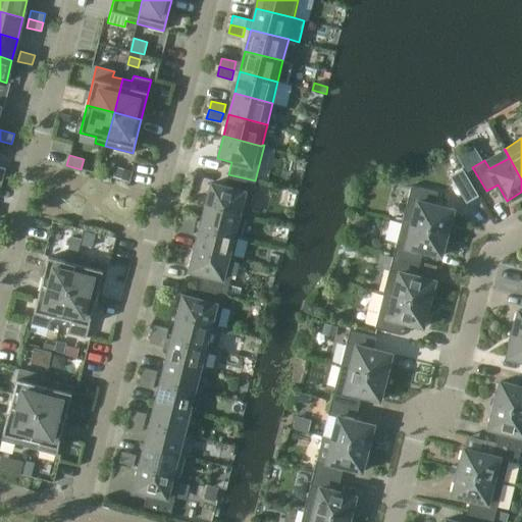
[(116,167),(114,176),(129,180),(133,170),(116,167)]
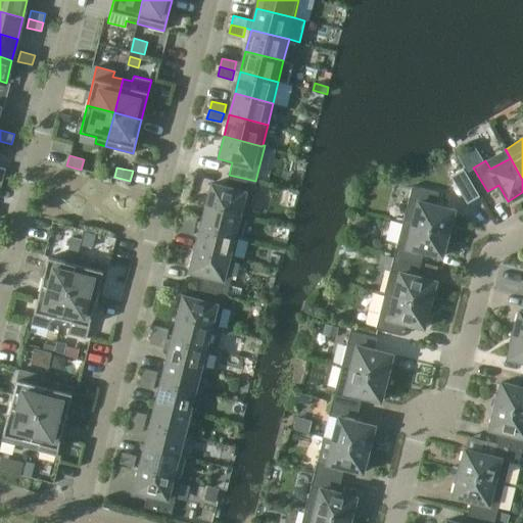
[(465,172),(460,175),(464,182),(469,179),(465,172)]
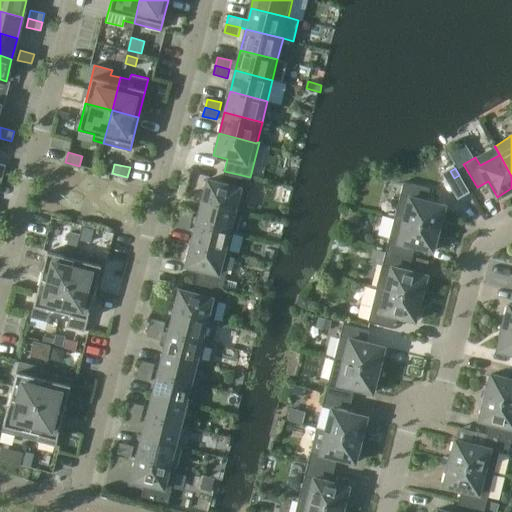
[(241,211),(250,177),(224,171),(220,183),(207,179),(202,201),(241,211)]
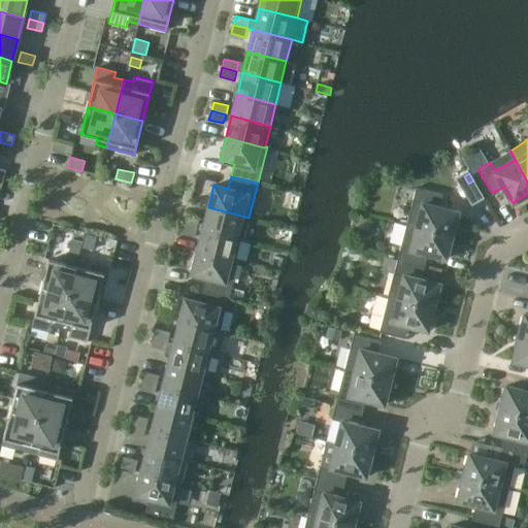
[(416,188),(406,223),(453,235),(458,211),(440,206),(443,194),(416,188)]
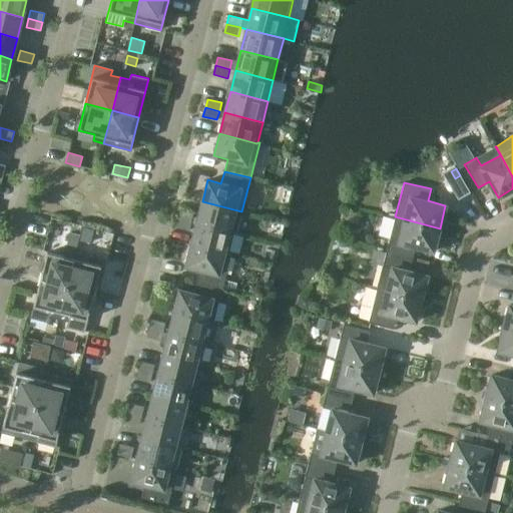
[(236,232),(241,211),(202,201),(196,222),(234,232),(236,232)]
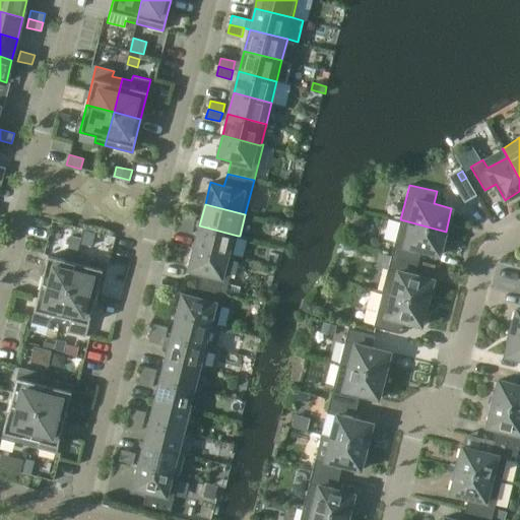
[(182,211),(180,220),(194,224),(196,215),(182,211)]
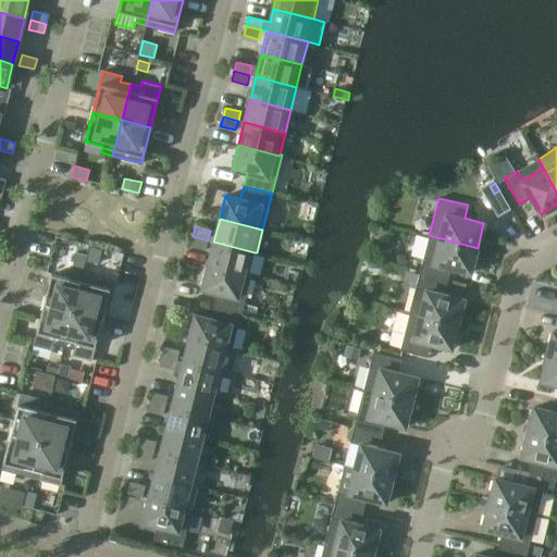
[(471,273),(478,248),(429,235),(419,273),(448,281),(452,268),(471,273)]
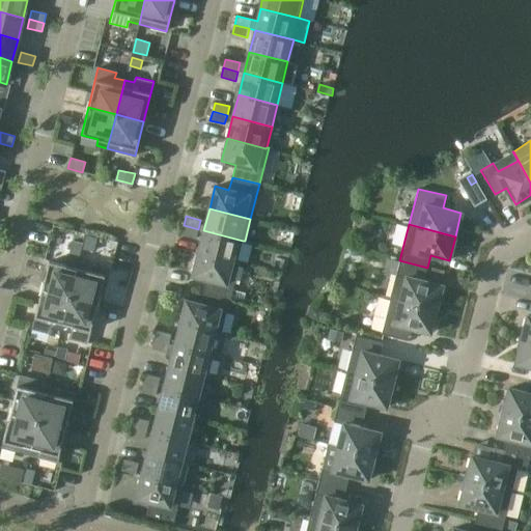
[(195,238),(198,229),(184,225),(180,234),(195,238)]
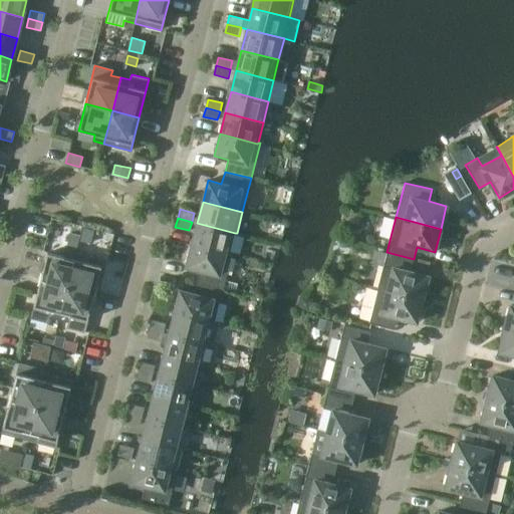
[(235,233),(197,223),(192,244),(229,254),(230,252),(235,233)]
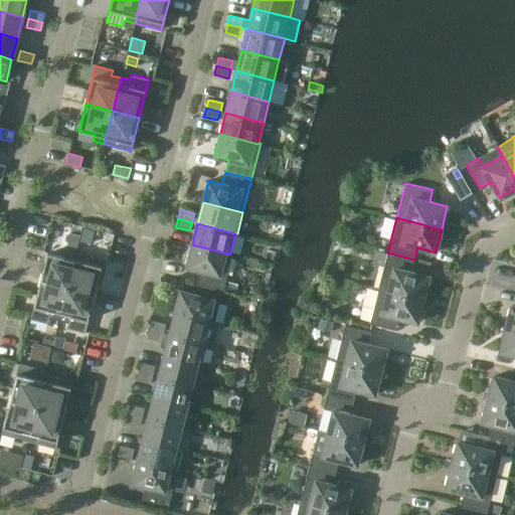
[(82,231),(78,246),(89,248),(93,233),(82,231)]
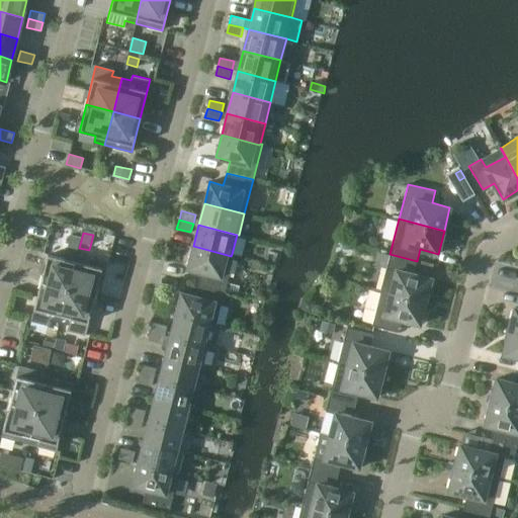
[(70,235),(66,252),(76,255),(81,237),(70,235)]
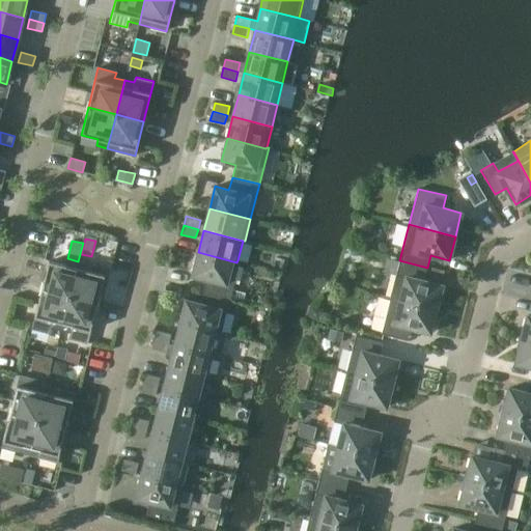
[(240,261),(238,260),(236,262),(198,252),(192,275),(205,278),(202,290),(230,298),(240,261)]
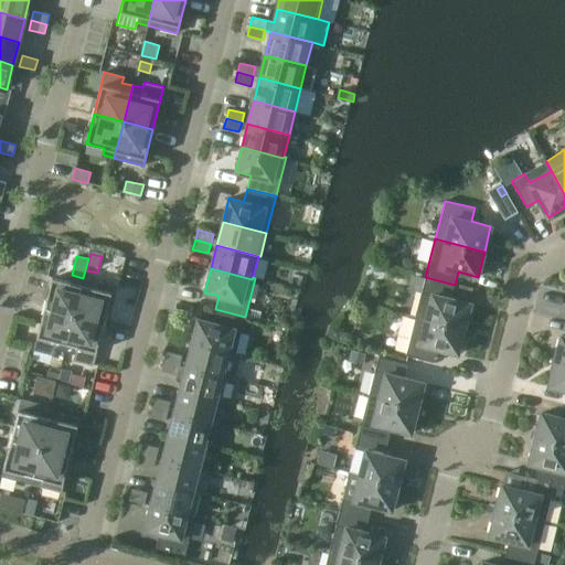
[(455,285),(425,277),(408,273),(406,281),(423,286),(416,316),(465,329),(470,304),(451,298),(455,285)]
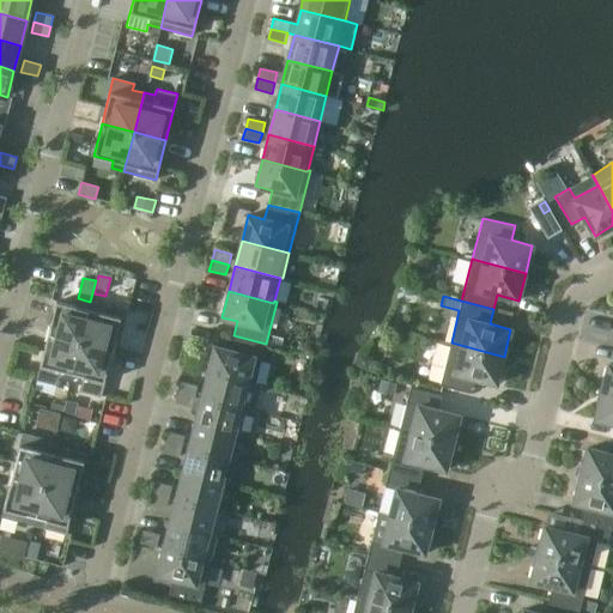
[(80,341),(90,302),(78,298),(76,307),(56,301),(48,333),(80,341)]
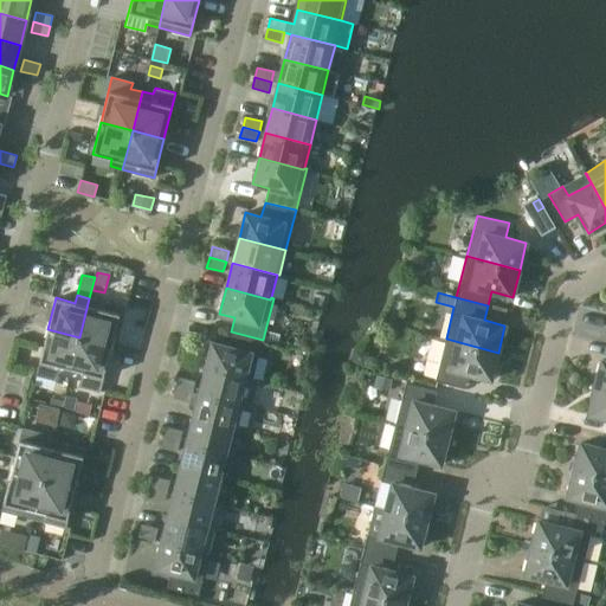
[(102,302),(89,298),(79,337),(111,346),(118,314),(100,309),(102,302)]
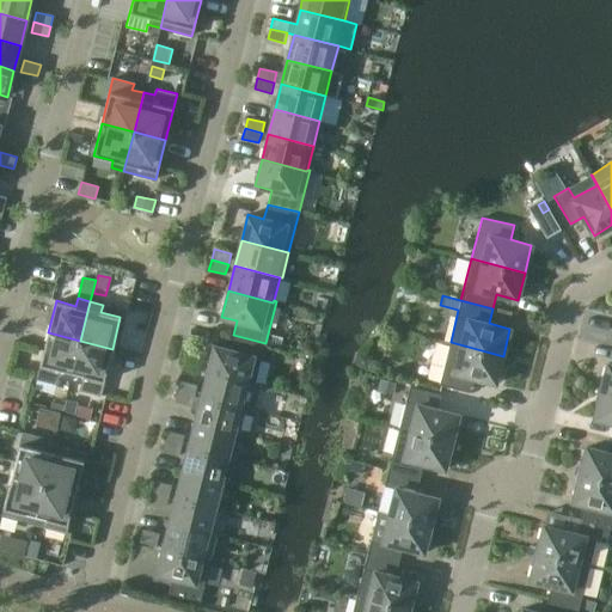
[(71,380),(80,341),(48,332),(36,378),(56,384),(57,377),(71,380)]
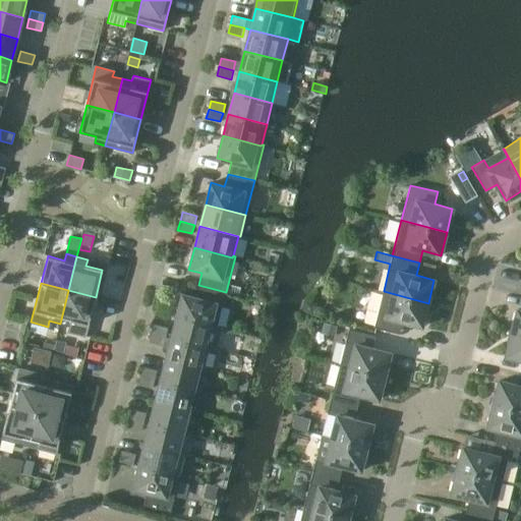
[(217,327),(226,292),(198,285),(195,298),(182,294),(177,316),(217,327)]
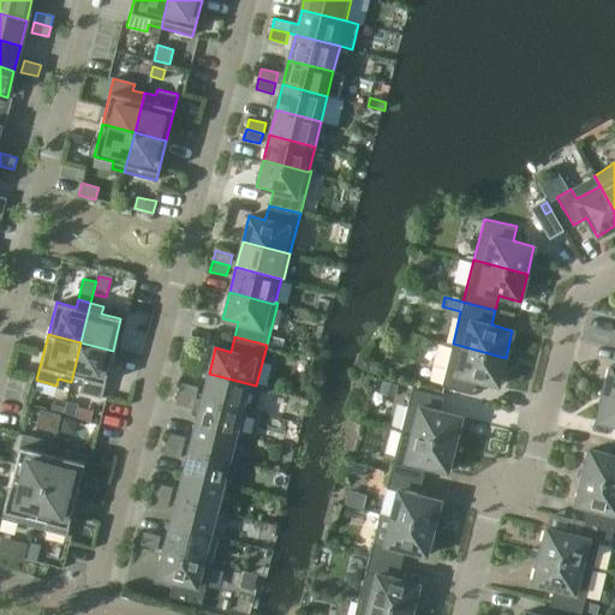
[(101,396),(113,351),(81,342),(71,382),(83,384),(81,392),(101,396)]
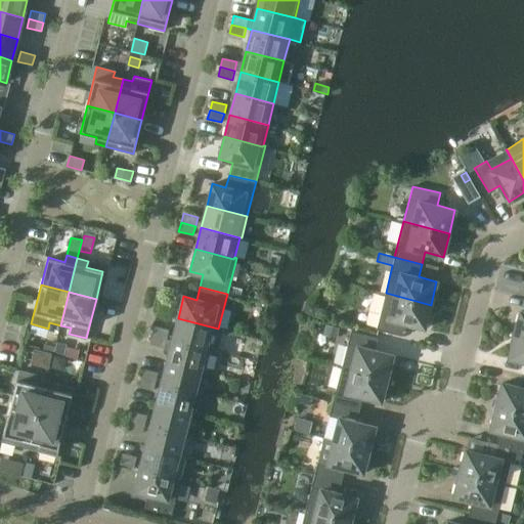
[(425,328),(431,305),(386,293),(377,329),(403,336),(406,323),(425,328)]
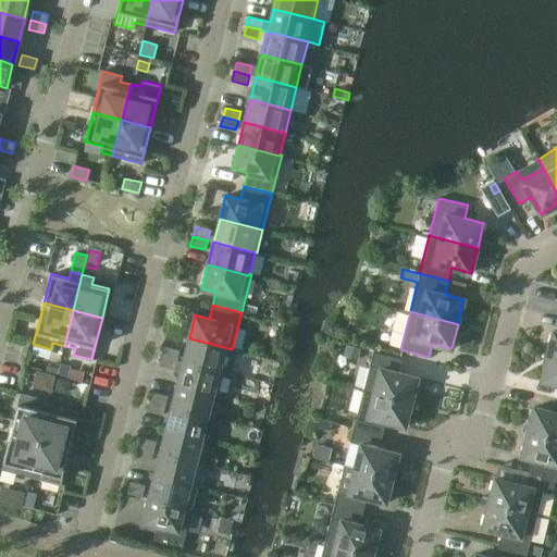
[(326,321),(323,333),(335,337),(338,324),(326,321)]
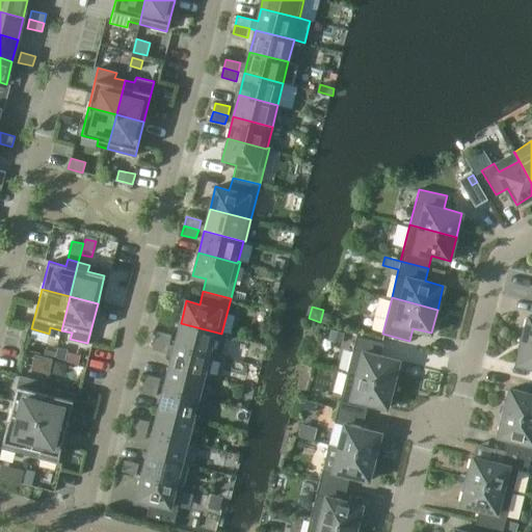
[(531,342),(531,316),(528,316),(523,340),(531,342)]
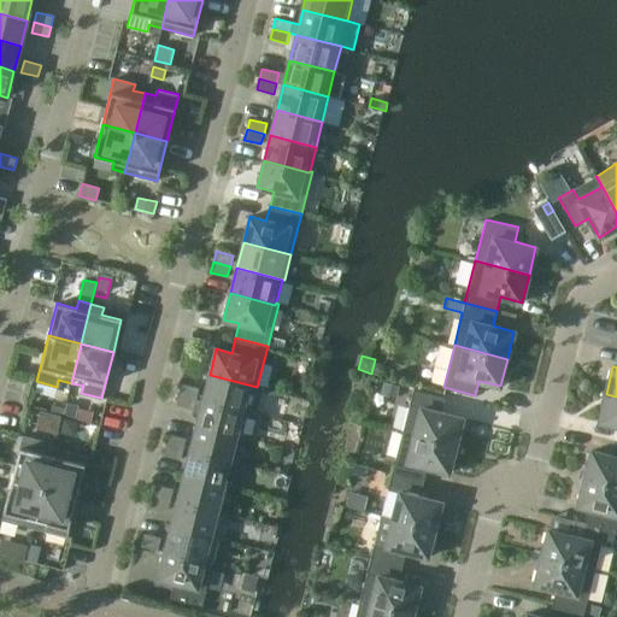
[(263,388),(257,387),(210,375),(203,400),(248,412),(257,413),(263,388)]
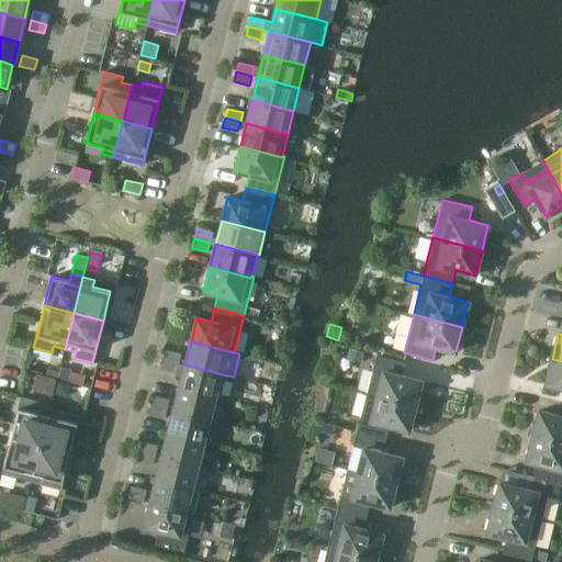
[(350,348),(348,359),(361,362),(364,351),(350,348)]
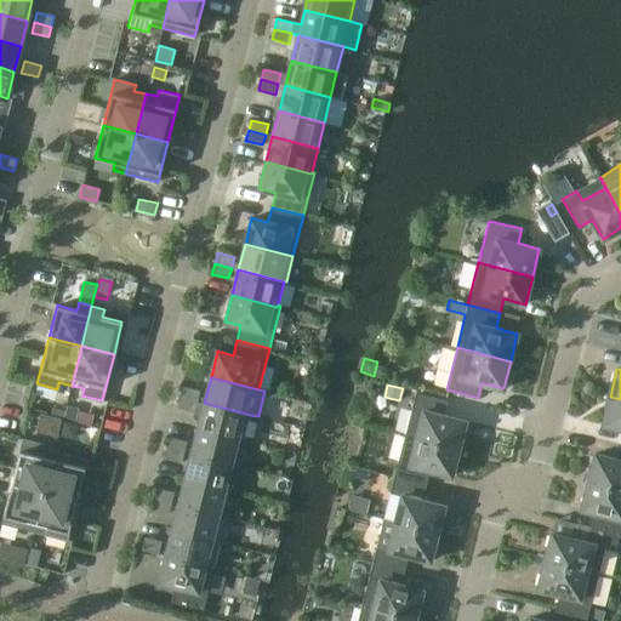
[(183,386),(181,397),(198,402),(200,391),(183,386)]
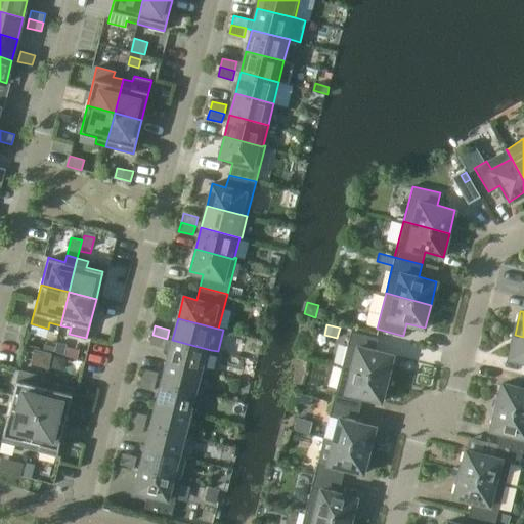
[(351,331),(342,366),(387,379),(393,355),(375,350),(378,338),(351,331)]
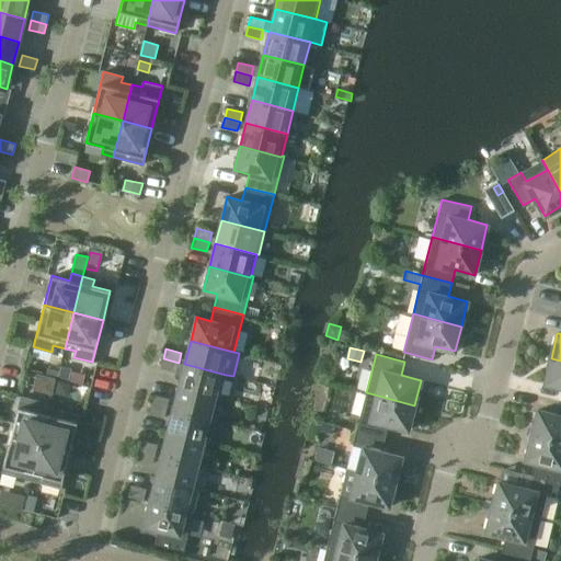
[(184,364),(179,363),(163,358),(160,368),(182,374),(179,387),(215,396),(219,398),(226,375),(184,364)]
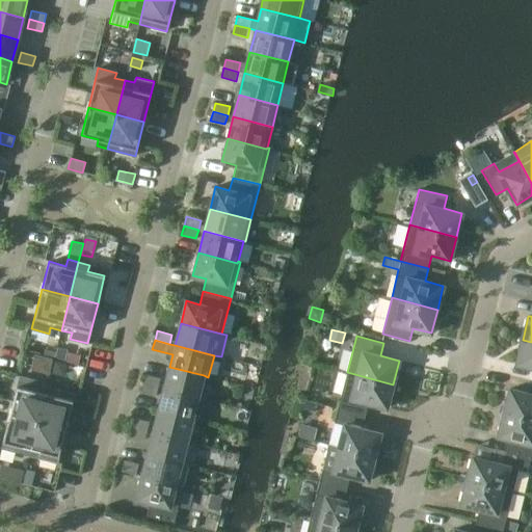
[(531,342),(523,340),(516,363),(531,367),(531,378),(531,380),(531,342)]
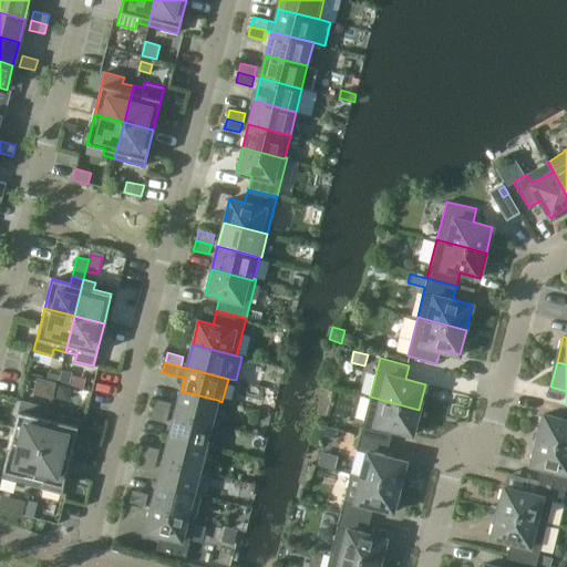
[(62,370),(59,382),(70,385),(73,373),(62,370)]
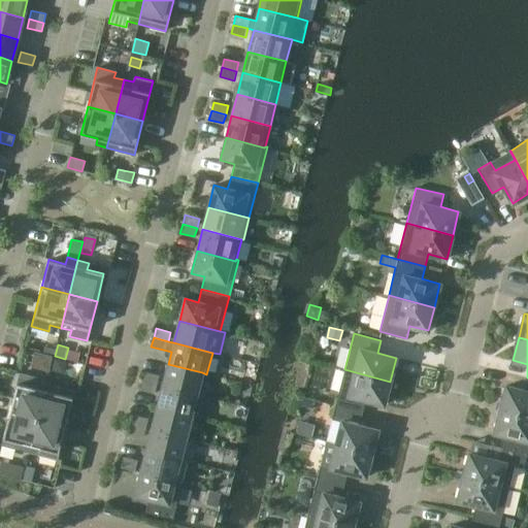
[(29,349),(27,364),(52,366),(54,352),(29,349)]
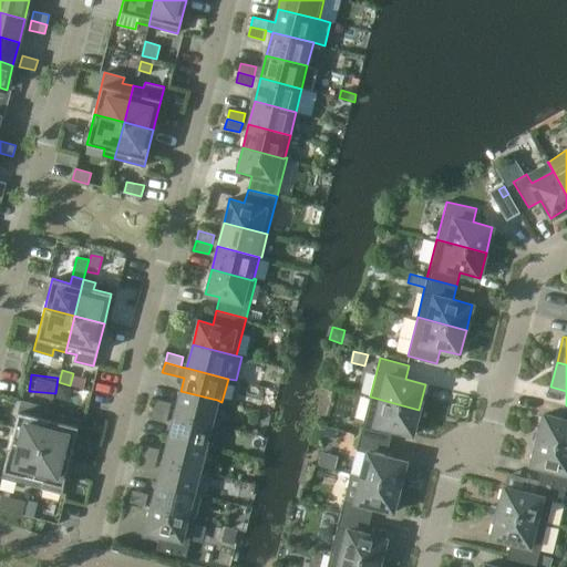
[(59,384),(55,399),(69,401),(72,388),(59,384)]
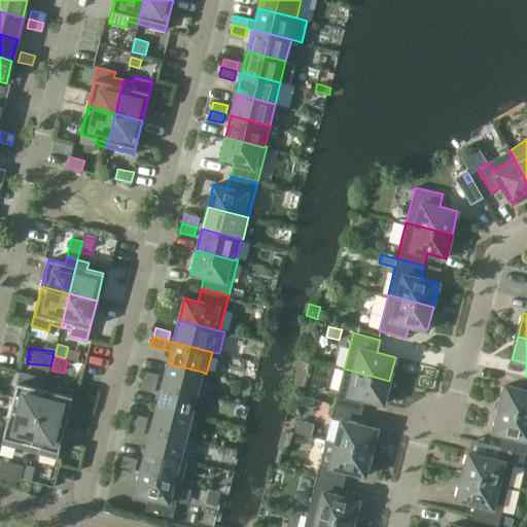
[(202,372),(168,363),(163,385),(196,393),(202,372)]
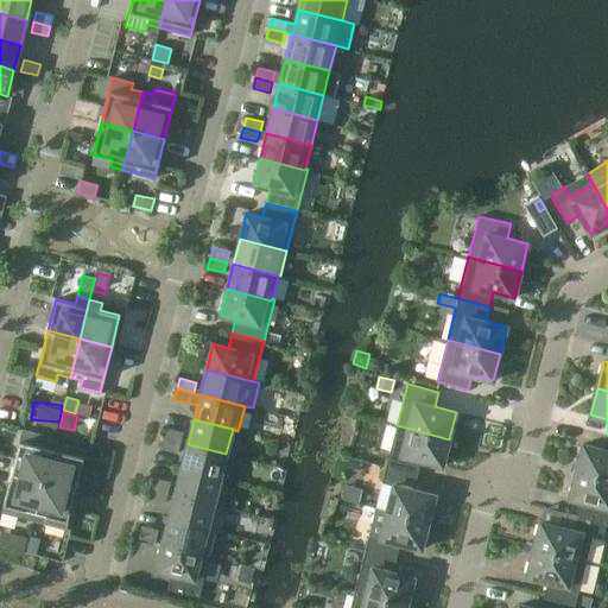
[(442,466),(449,439),(397,425),(386,467),(417,475),(420,461),(442,466)]
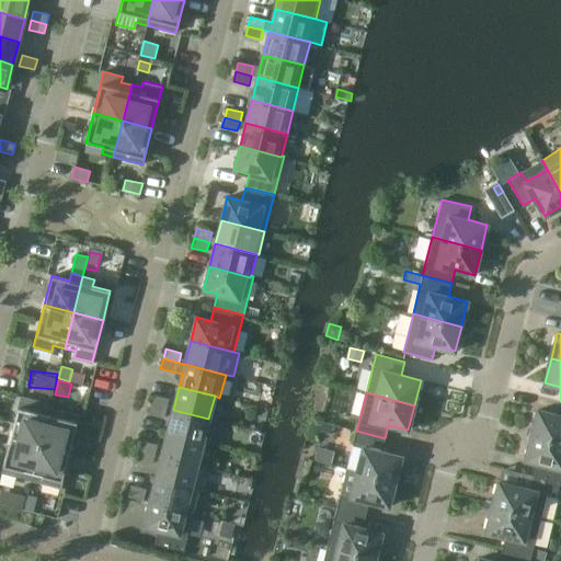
[(153,395),(151,404),(167,408),(169,399),(153,395)]
